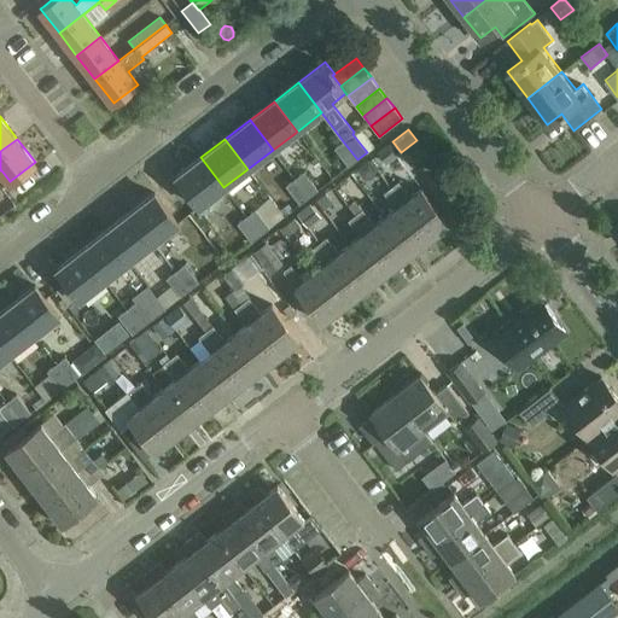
[(357,159),(343,141),(334,147),(349,167),(357,159)]
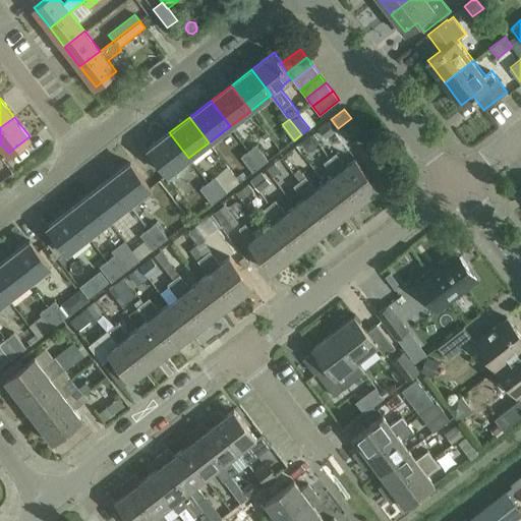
[(335,131),(327,121),(317,127),(326,138),(335,131)]
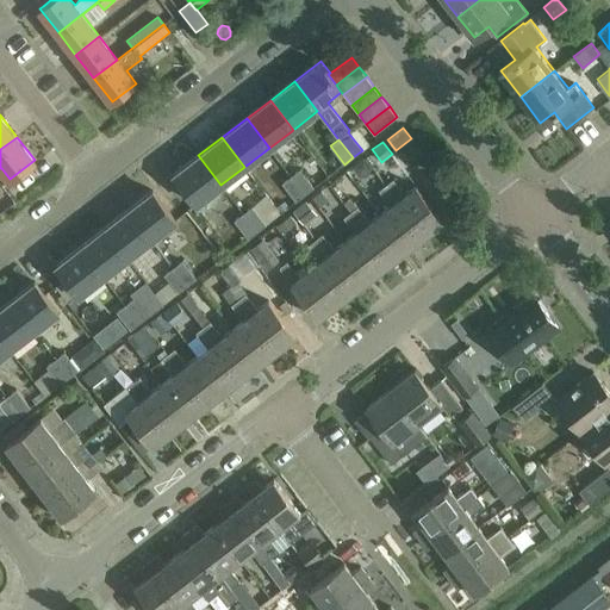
[(221,185),(198,155),(174,174),(197,204),(221,185)]
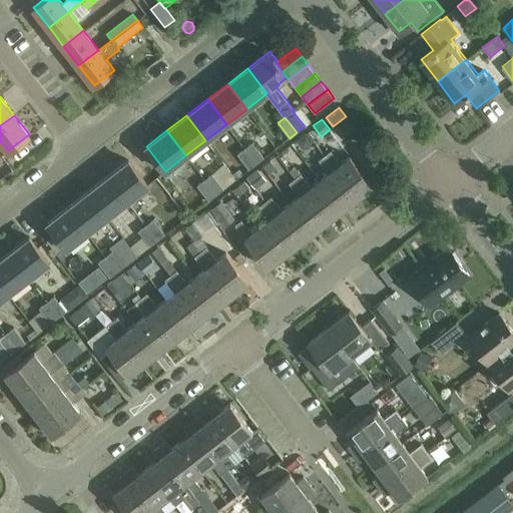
[(298,150),(307,143),(302,136),(293,143),(298,150)]
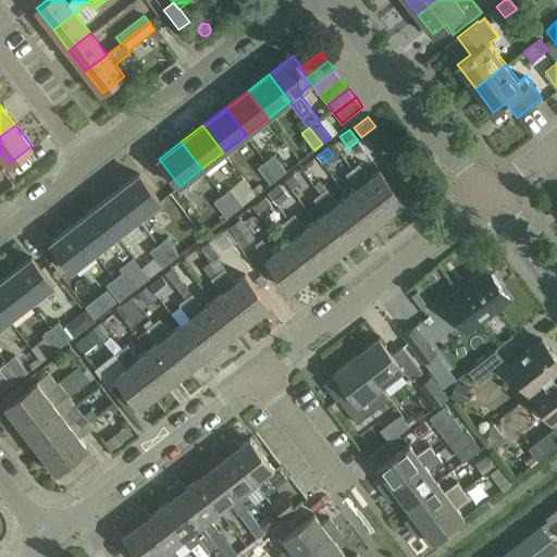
[(287,171),(274,155),(265,161),(279,177),(287,171)]
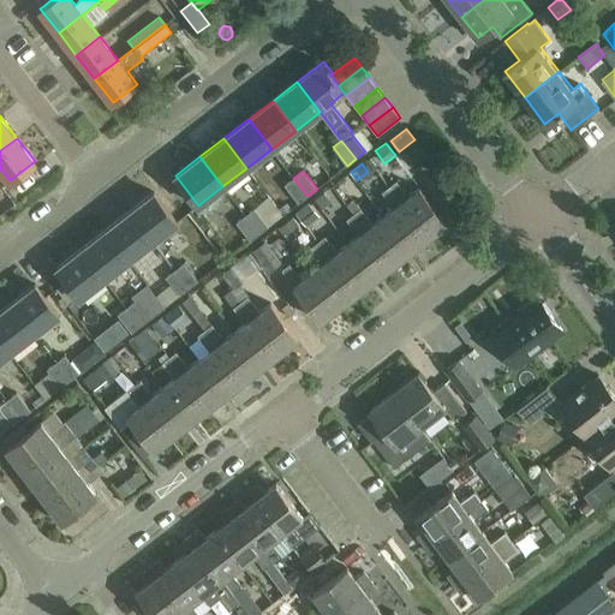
[(308,196),(293,178),(285,184),(298,203),(308,196)]
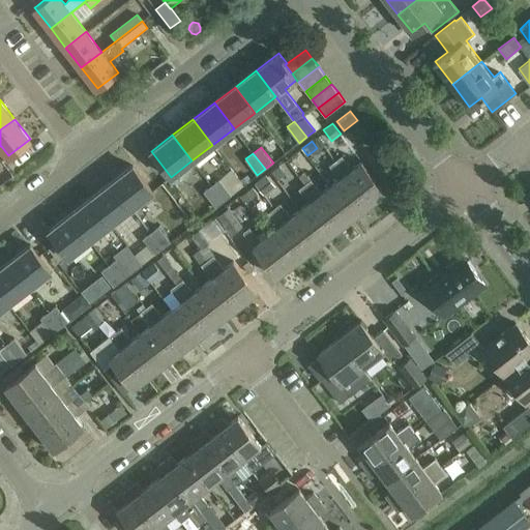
[(371,205),(386,193),(361,162),(352,169),(342,156),(335,160),(371,205)]
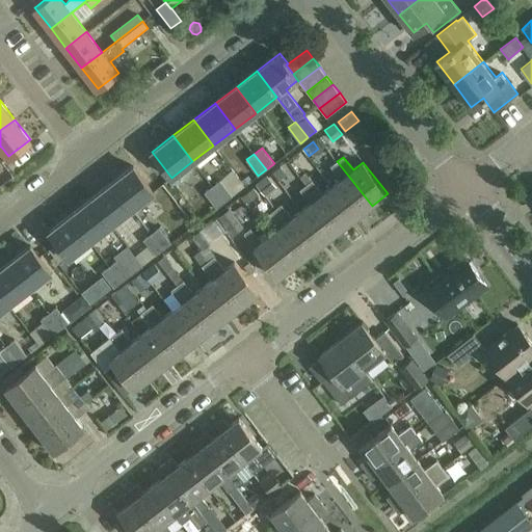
[(372,206),(337,161),(330,166),(341,180),(331,186),(356,217),(372,206)]
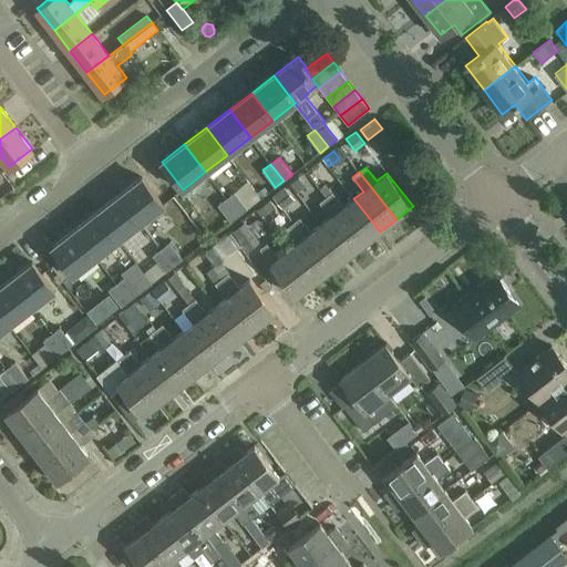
[(142,177),(120,195),(141,222),(163,204),(142,177)]
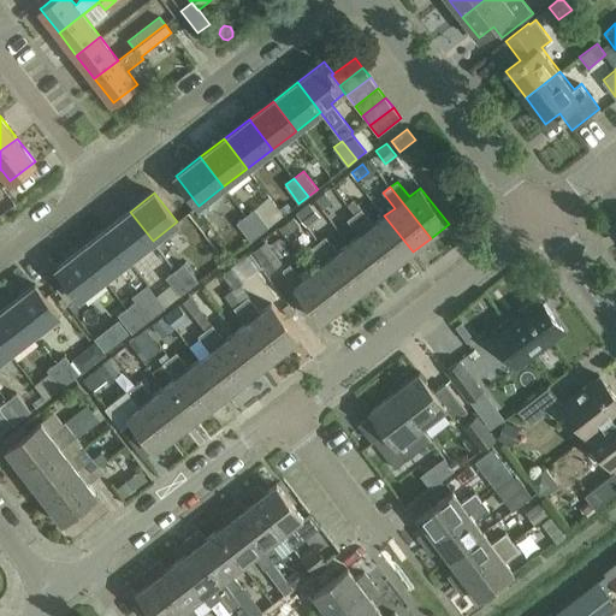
[(325,193),(315,200),(321,208),(331,201),(325,193)]
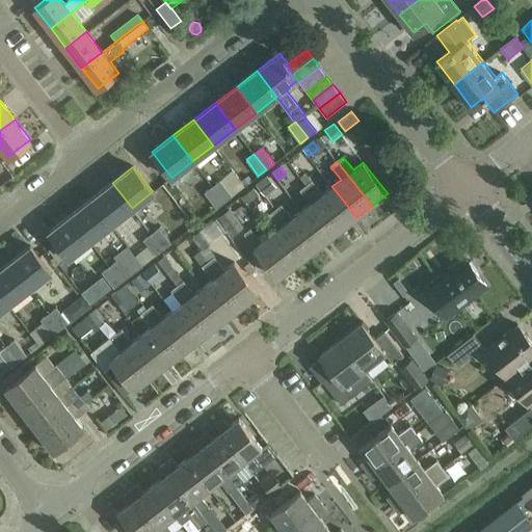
[(245,185),(251,180),(245,171),(239,177),(245,185)]
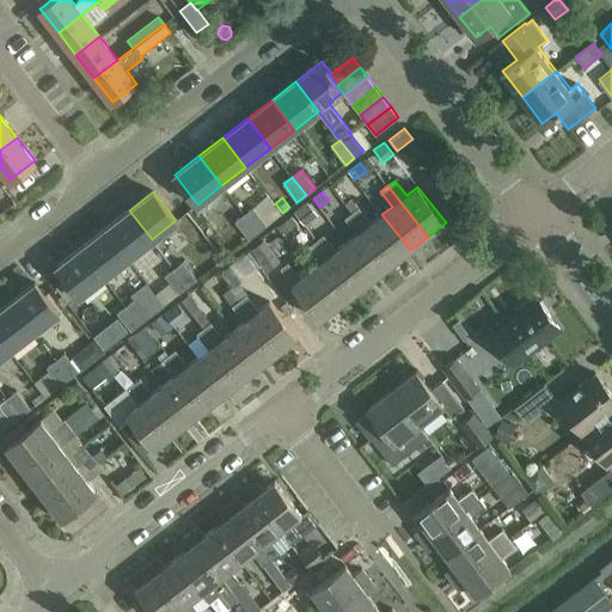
[(318,214),(307,201),(294,210),(305,225),(318,214)]
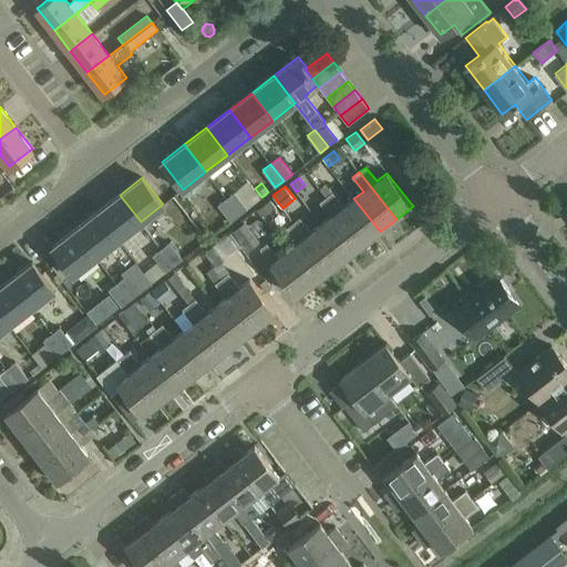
[(235,192),(226,198),(239,215),(247,208),(235,192)]
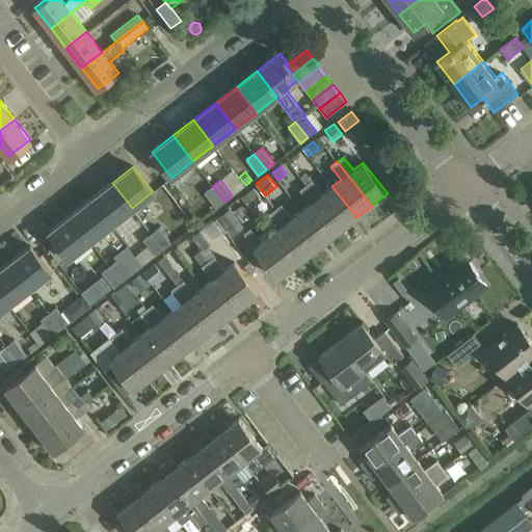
[(312,181),(306,185),(341,230),(356,217),(331,186),(322,193),(312,181)]
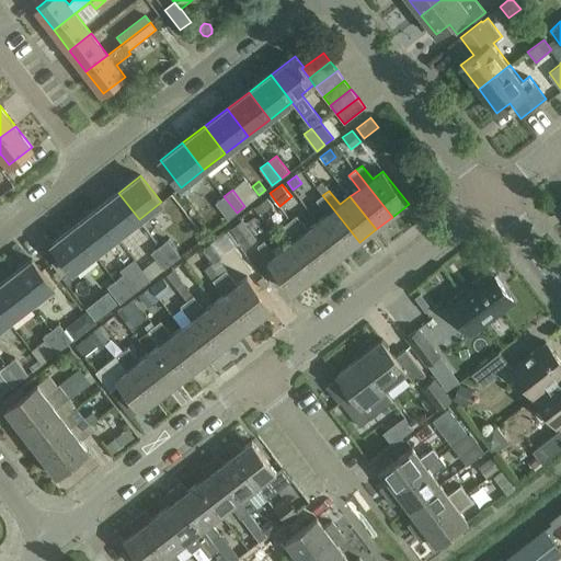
[(139,219),(118,193),(96,209),(117,237),(139,219)]
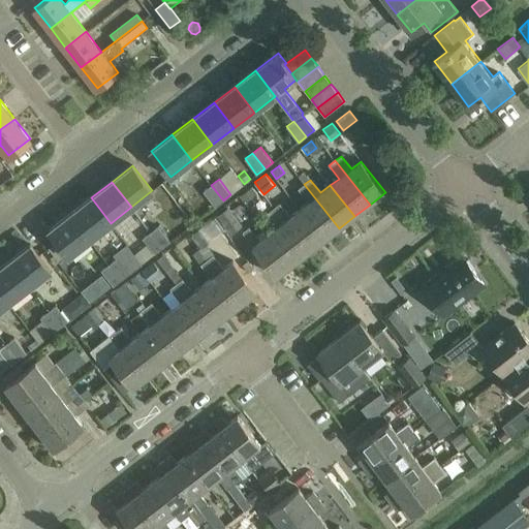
[(339,228),(304,184),(298,189),(308,203),(299,209),(323,241),(339,228)]
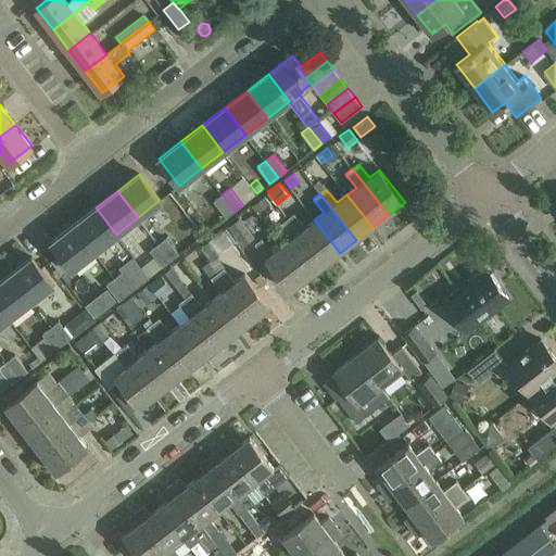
[(222,194),(213,201),(226,217),(235,211),(222,194)]
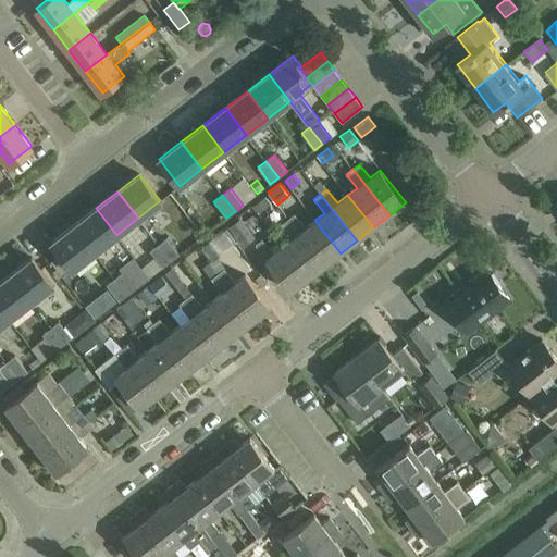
[(272,206),(264,196),(252,205),(260,215),(272,206)]
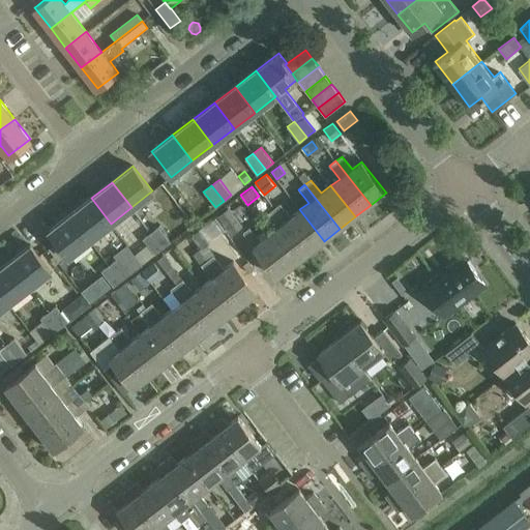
[(91,198),(70,214),(90,239),(111,224),(91,198)]
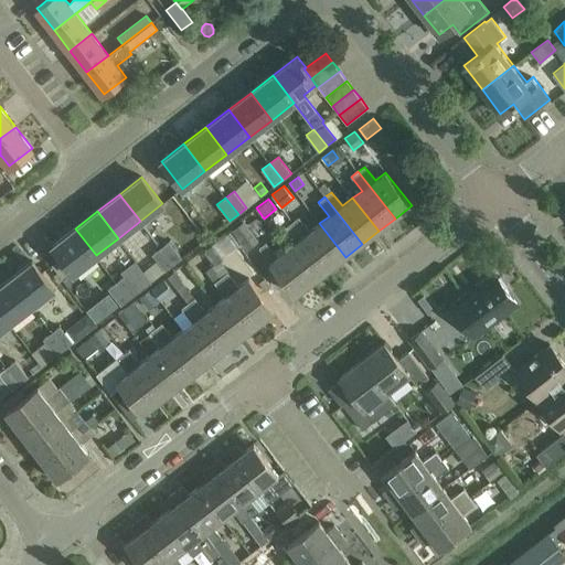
[(345,257),(319,223),(309,231),(299,217),(292,222),(329,269),(345,257)]
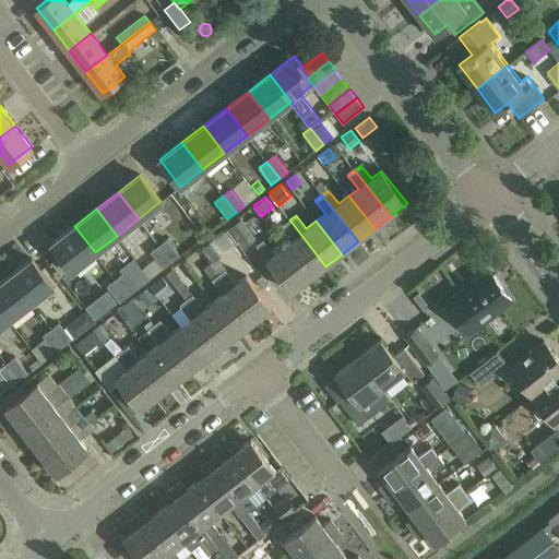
[(228,228),(244,248),(257,237),(241,217),(228,228)]
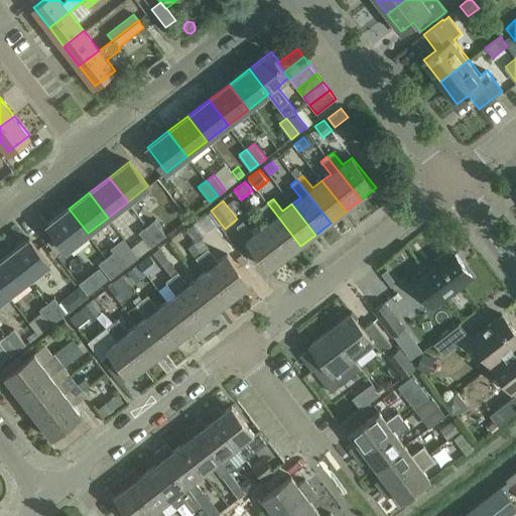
[(300,246),(267,203),(260,208),(270,221),(262,228),(285,258),(300,246)]
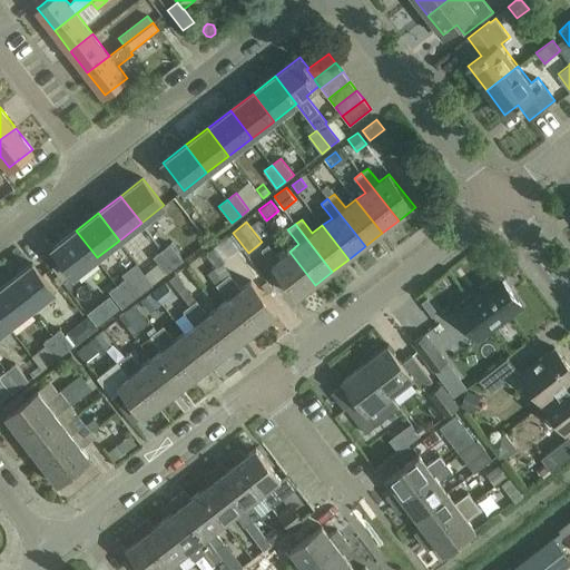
[(97,257),(76,231),(53,248),(75,275),(97,257)]
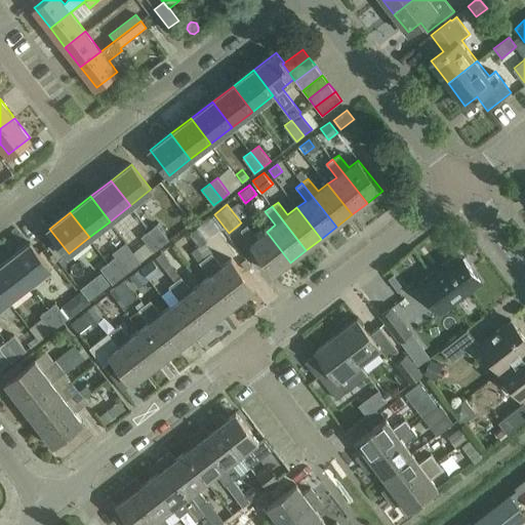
[(149,230),(161,245),(169,239),(157,224),(149,230)]
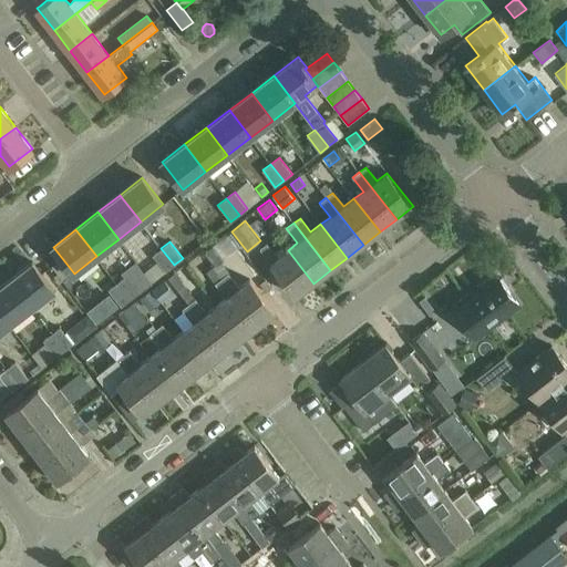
[(313,284),(288,250),(278,258),(267,243),(260,248),(271,263),(297,297),(313,284)]
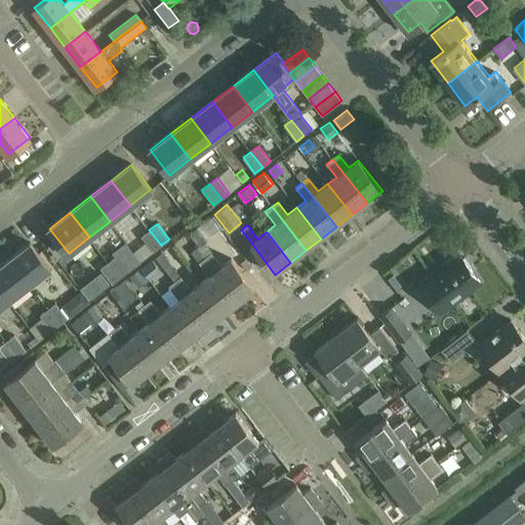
[(161,245),(149,230),(142,236),(146,242),(133,251),(135,255),(140,261),(150,253),(153,251),(154,251),(161,245)]
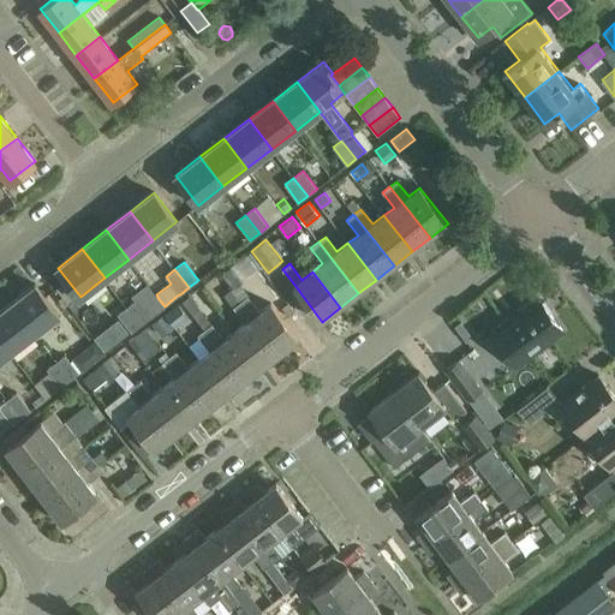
[(231,290),(280,354),(298,339),(270,303),(260,312),(248,297),(250,296),(239,282),(231,290)]
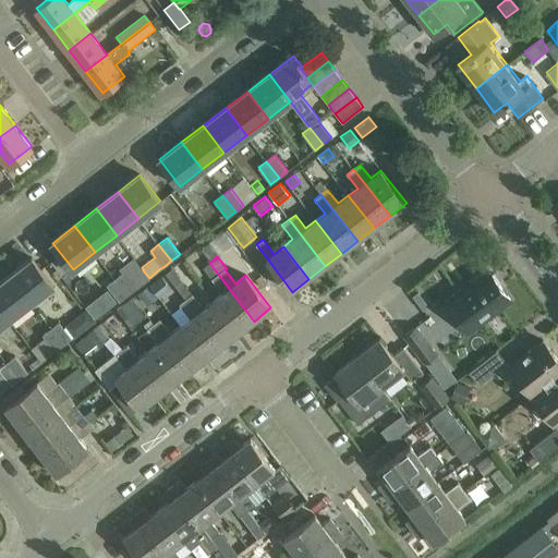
[(10,275),(31,302),(53,284),(33,257),(10,275)]
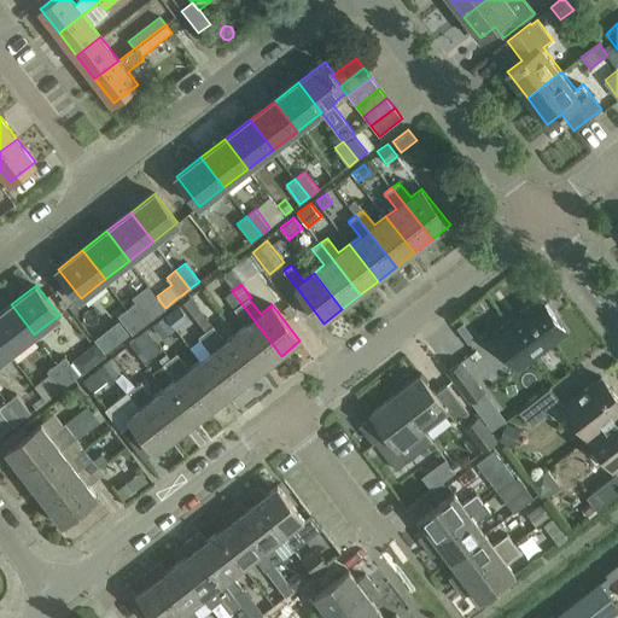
[(281,356),(232,291),(225,296),(246,324),(235,333),(263,369),(281,356)]
